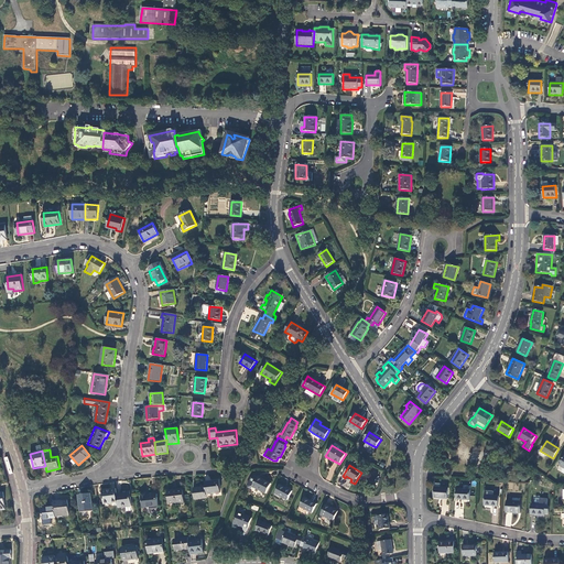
[(271,484),(258,477),(256,480),(251,478),(248,486),(248,488),(251,489),(252,487),(266,494),(271,484)]
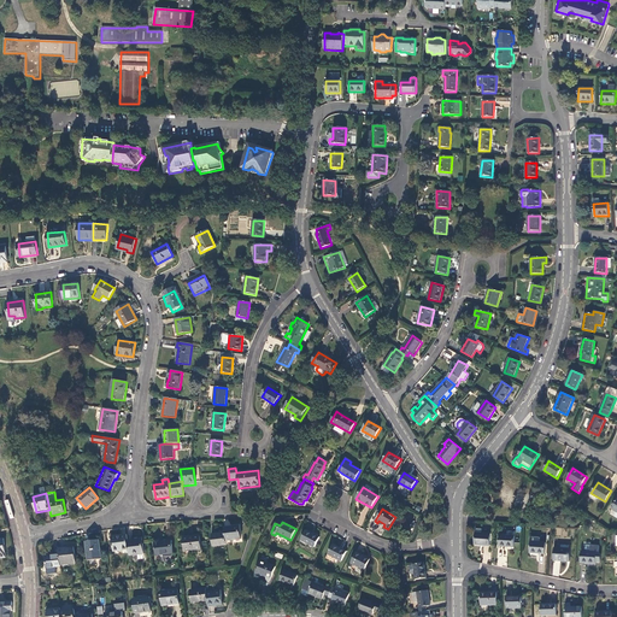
[(240,526),(224,528),(224,533),(225,541),(241,539),(240,526)]
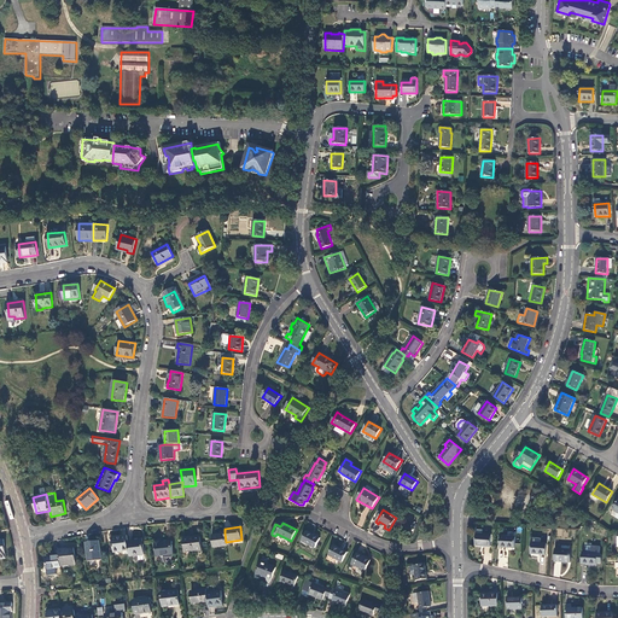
[(482,530),(476,529),(476,547),(490,547),(491,535),(482,535),(482,530)]
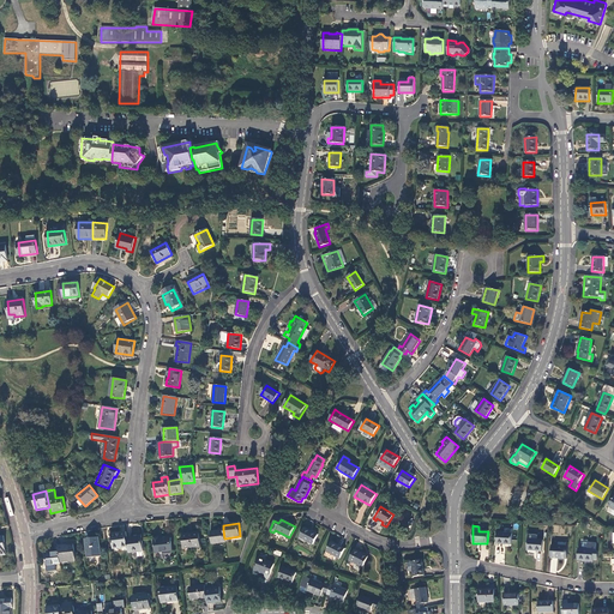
[(318,535),(305,528),(300,537),(313,545),(318,535)]
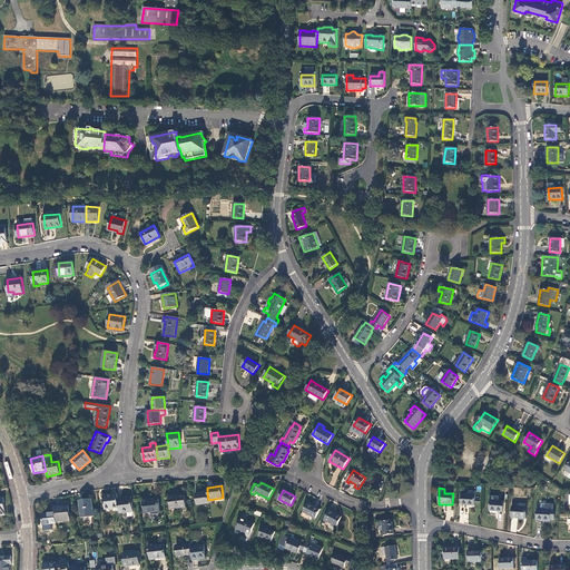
[(207,492),(195,494),(197,505),(209,504),(208,500),(207,492)]
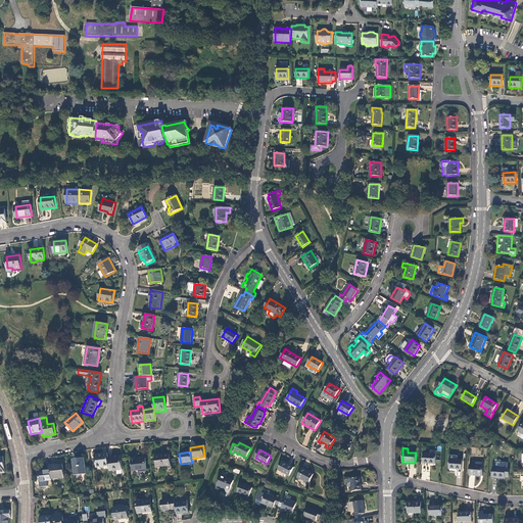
[(107,454),(94,456),(96,468),(108,466),(107,459),(107,454)]
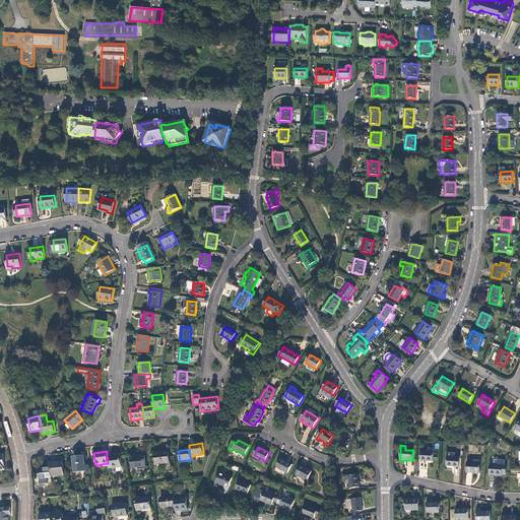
[(434,452),(420,451),(420,461),(434,461),(434,452)]
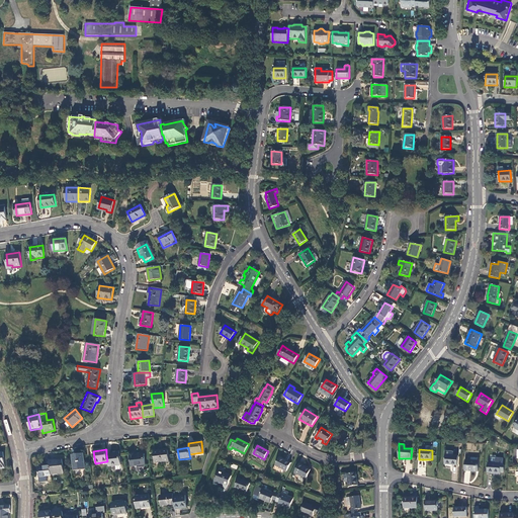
[(159,450),(154,451),(156,463),(169,461),(167,450),(159,451),(159,450)]
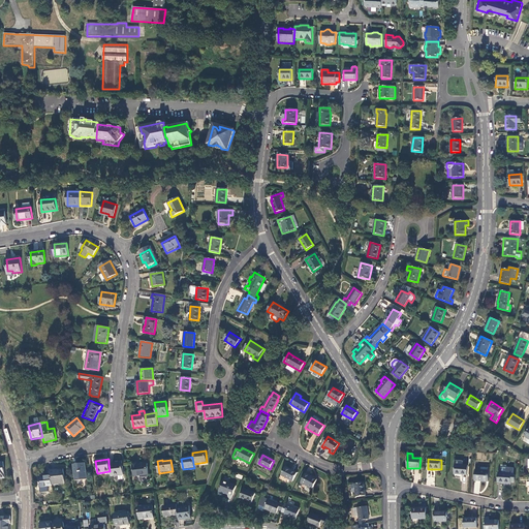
[(110,471),(111,477),(123,475),(122,462),(109,464),(110,471)]
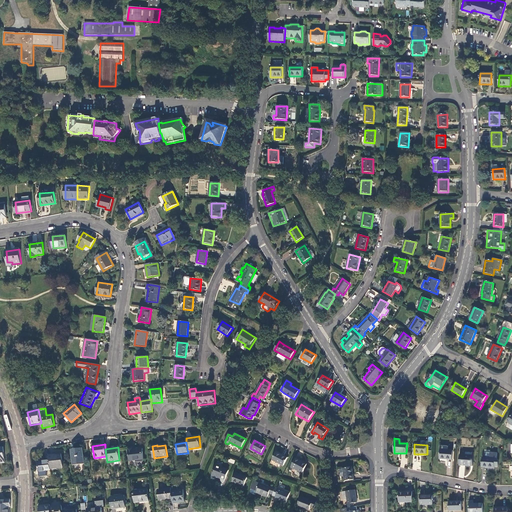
[(82,448),(71,450),(73,465),(84,464),(82,448)]
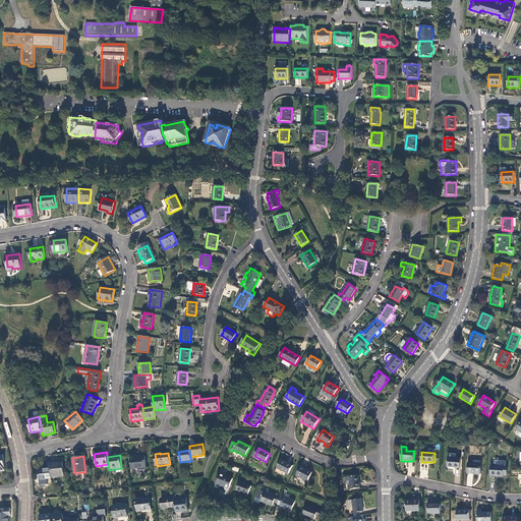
[(135,456),(130,456),(132,470),(146,468),(145,457),(135,458),(135,456)]
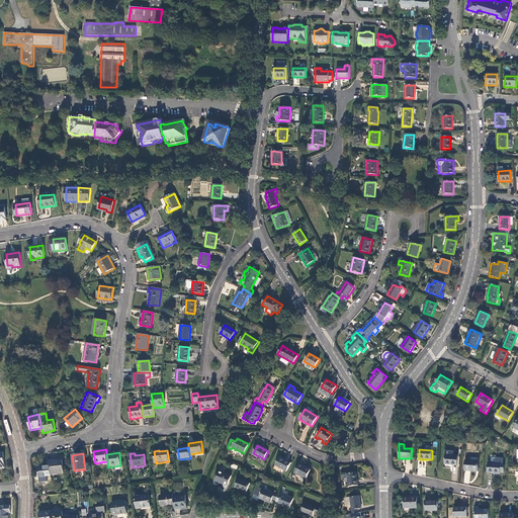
[(457,465),(458,455),(445,455),(444,464),(457,465)]
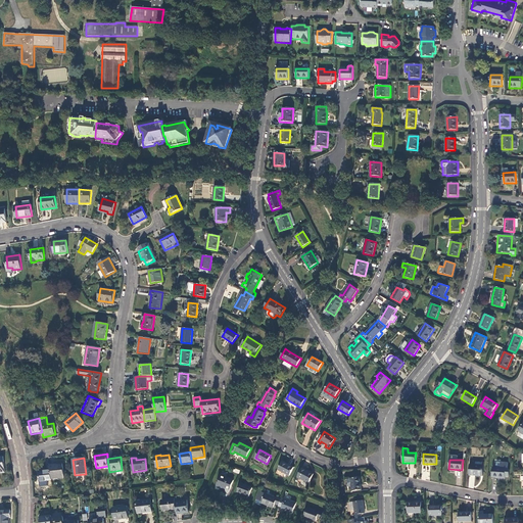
[(293,468),(282,462),(278,470),(289,476),(293,468)]
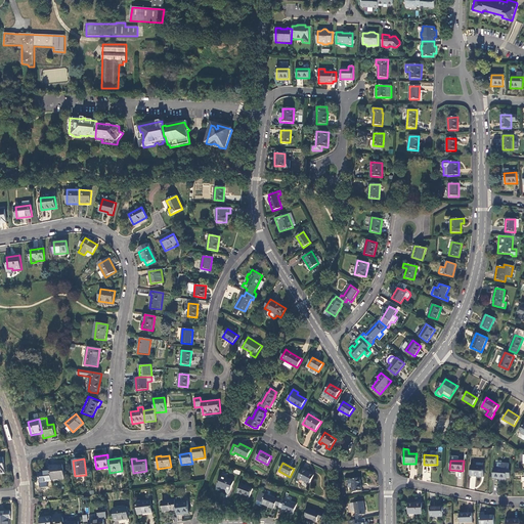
[(509,465),(501,464),(501,469),(493,469),(492,478),(506,479),(510,479),(511,471),(509,471),(509,465)]
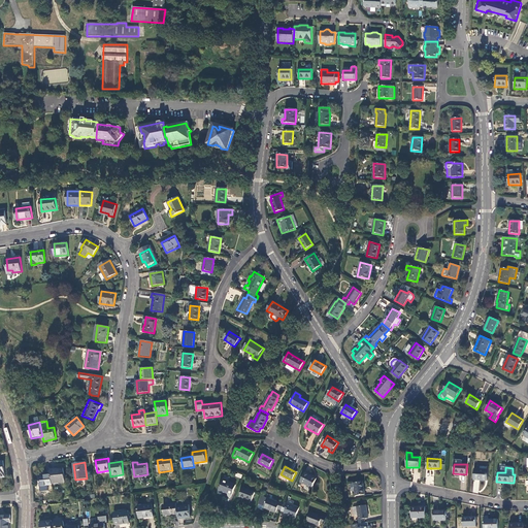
[(63,468),(51,469),(51,474),(52,484),(65,483),(63,468)]
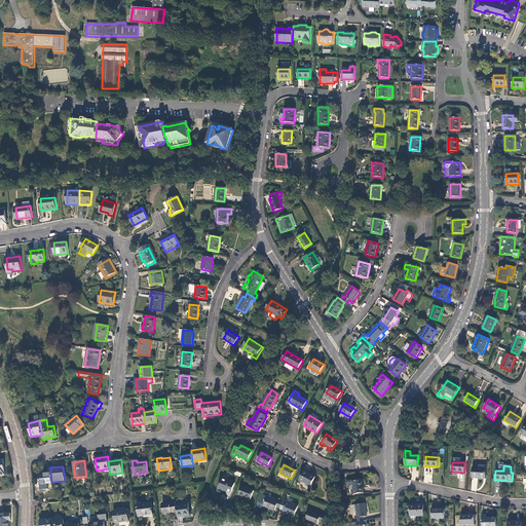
[(486,468),(473,467),(472,479),(486,480),(486,468)]
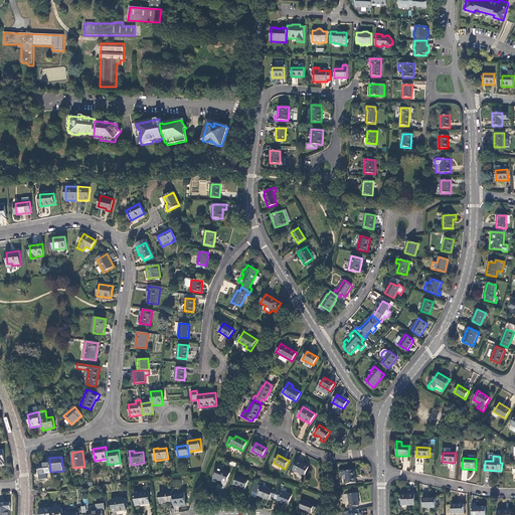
[(309,467),(298,461),(293,471),(303,476),(304,476),(309,467)]
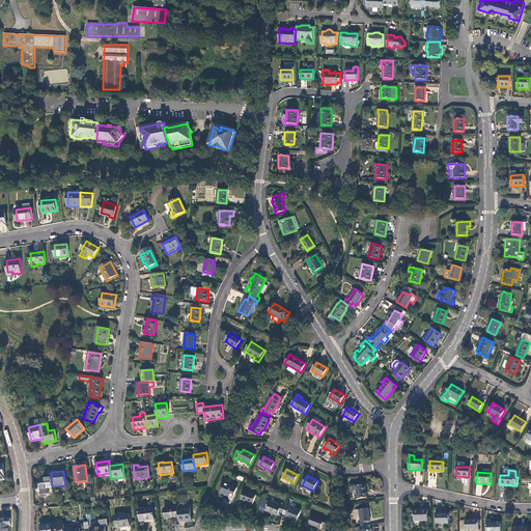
[(51,477),(38,479),(40,490),(53,487),(52,486),(51,477)]
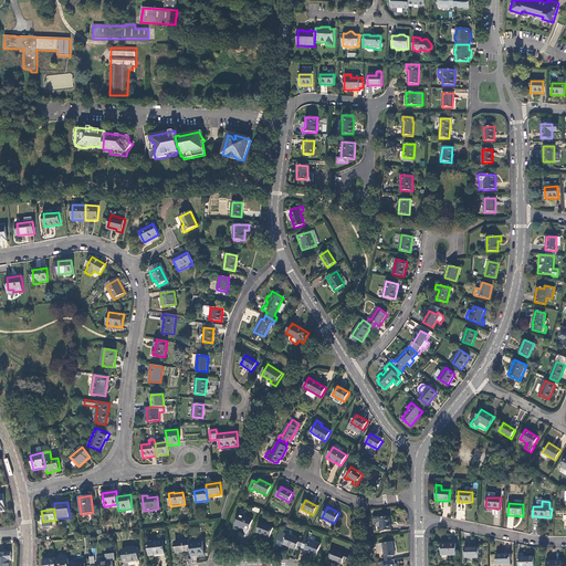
[(252,521),(238,515),(233,528),(238,530),(239,527),(244,530),(243,532),(248,533),(252,521)]
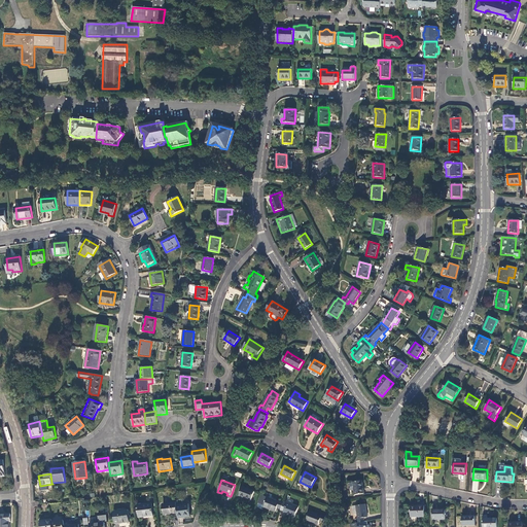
[(362,481),(353,482),(353,484),(351,484),(349,486),(350,490),(351,491),(354,491),(355,495),(364,494),(362,481)]
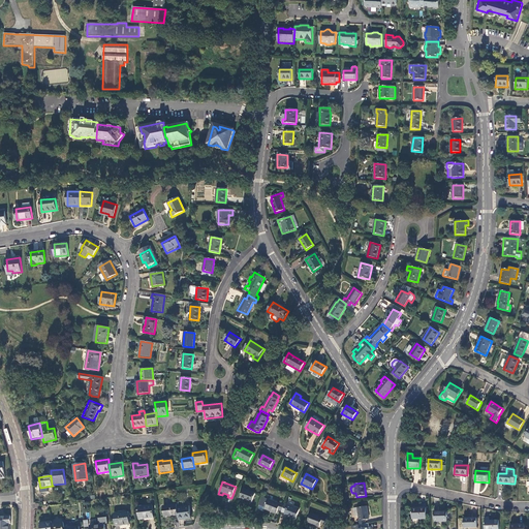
[(255,494),(243,489),(240,497),(252,502),(255,494)]
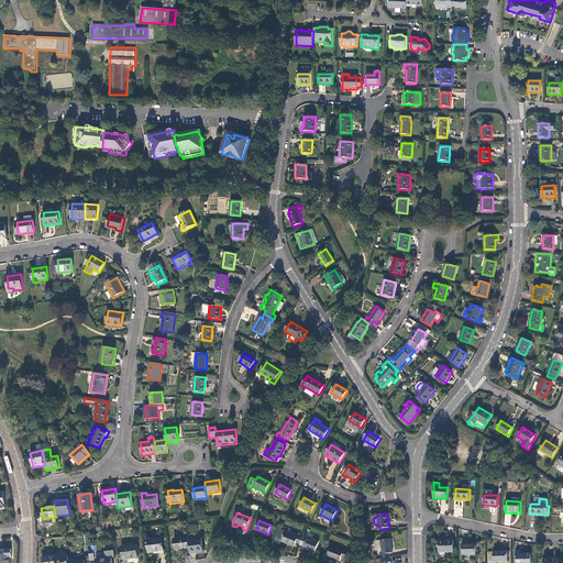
[(286,532),(280,529),(276,539),(282,541),(280,542),(294,547),(295,542),(299,544),(302,537),(302,536),(298,534),(297,537),(286,532)]
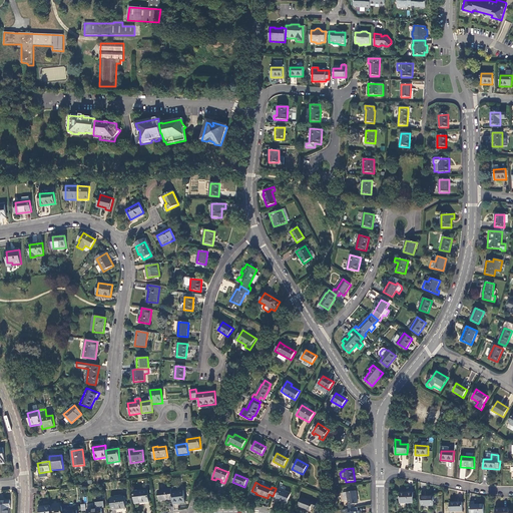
[(273,496),(273,497),(276,498),(276,500),(287,504),(291,494),(280,490),(279,491),(276,489),(273,496)]
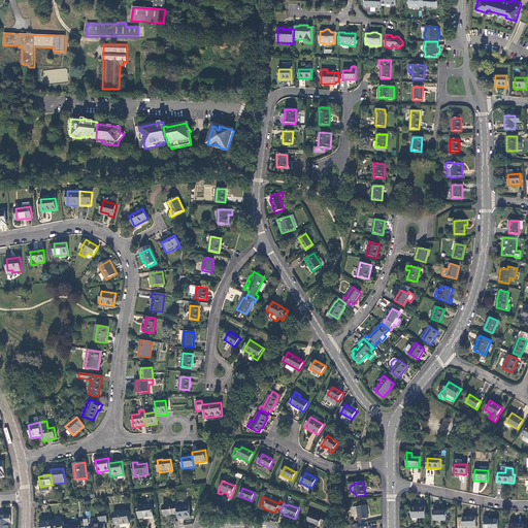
[(152,504),(138,506),(139,519),(154,517),(152,504)]
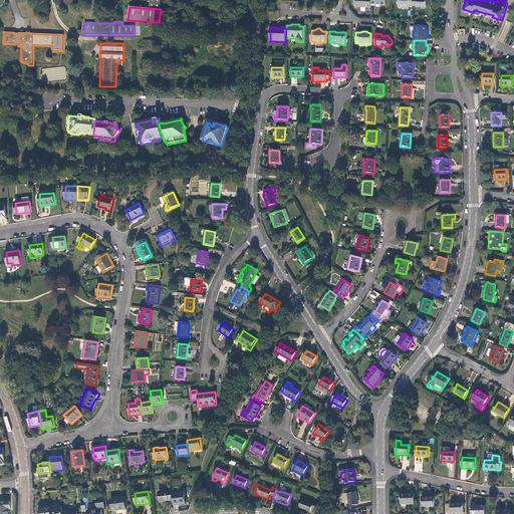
[(172,491),(159,492),(160,502),(173,501),(172,493),(172,491)]
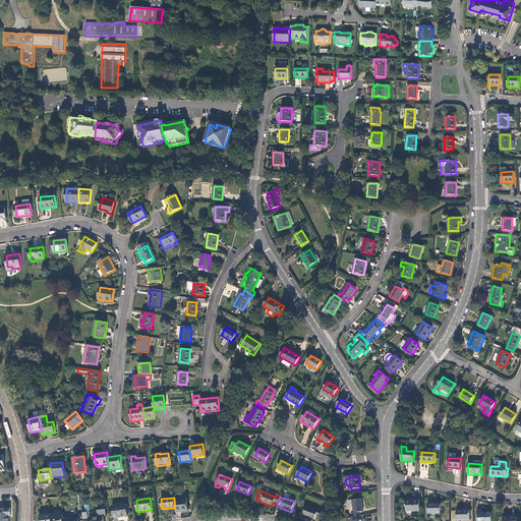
[(188,511),(186,499),(174,500),(176,513),(188,511)]
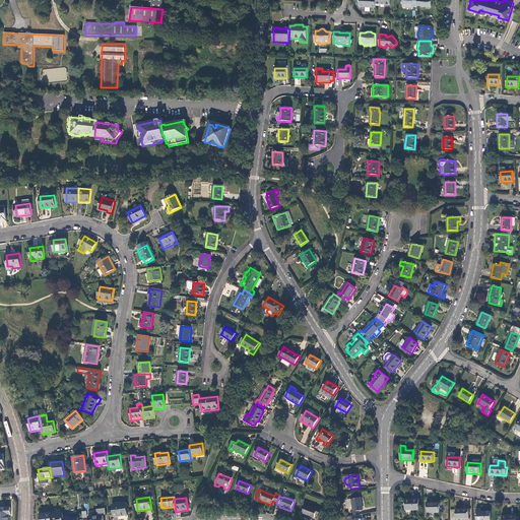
[(351,516),(359,515),(359,511),(363,511),(361,498),(351,500),(353,512),(350,512),(351,516)]
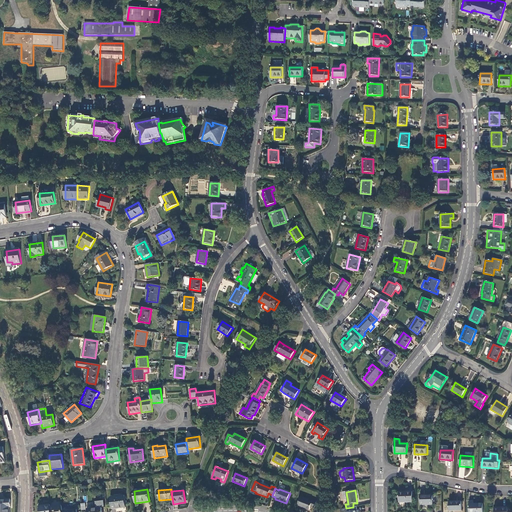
[(412,492),(398,492),(398,502),(412,502),(412,492)]
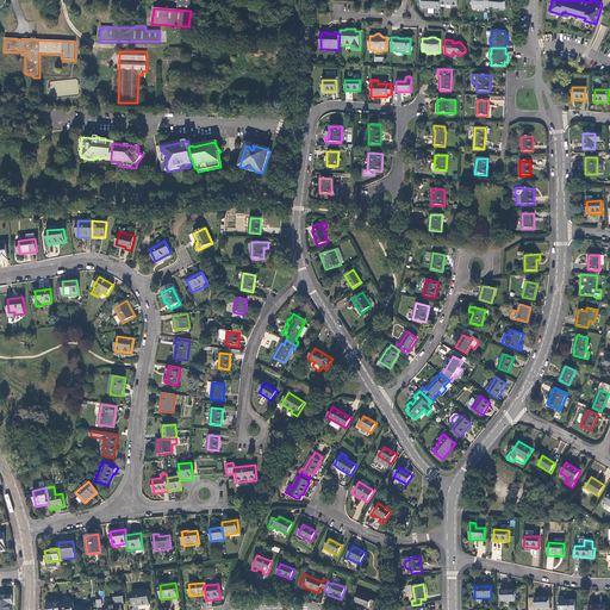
[(516,590),(500,590),(500,602),(516,602),(516,590)]
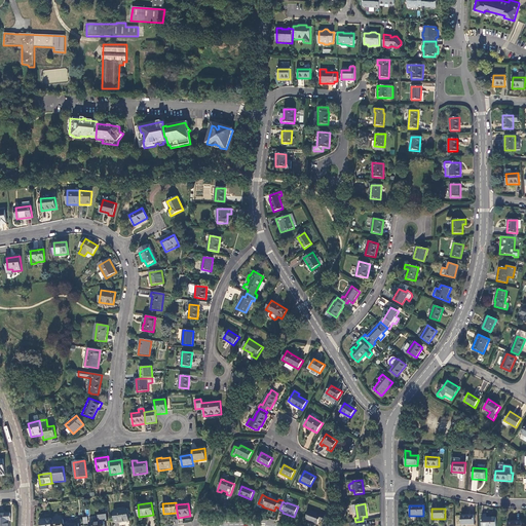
[(127,510),(113,511),(114,523),(128,522),(127,510)]
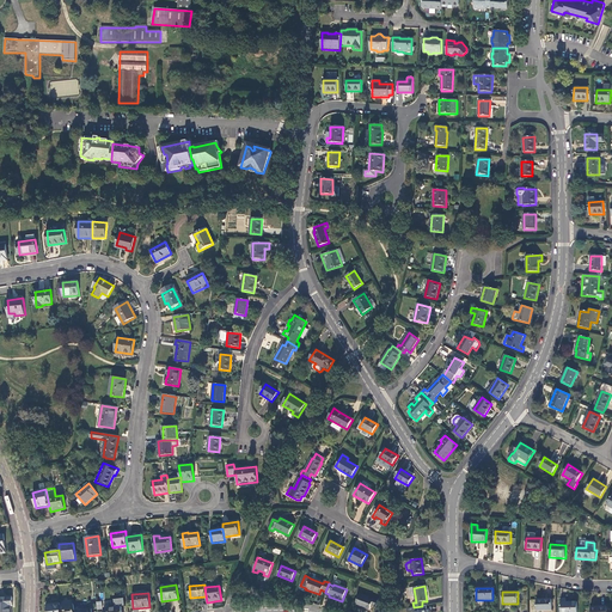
[(373,600),(359,594),(355,605),(369,610),(371,606),(375,607),(379,599),(374,598),(373,600)]
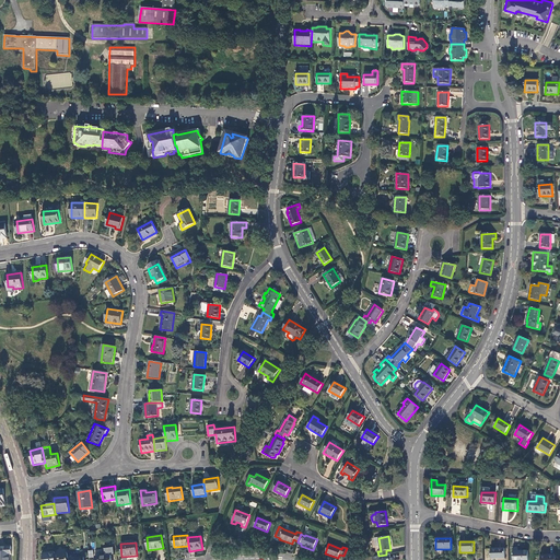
[(11,547),(0,547),(0,559),(10,559),(10,555),(11,555),(11,547)]
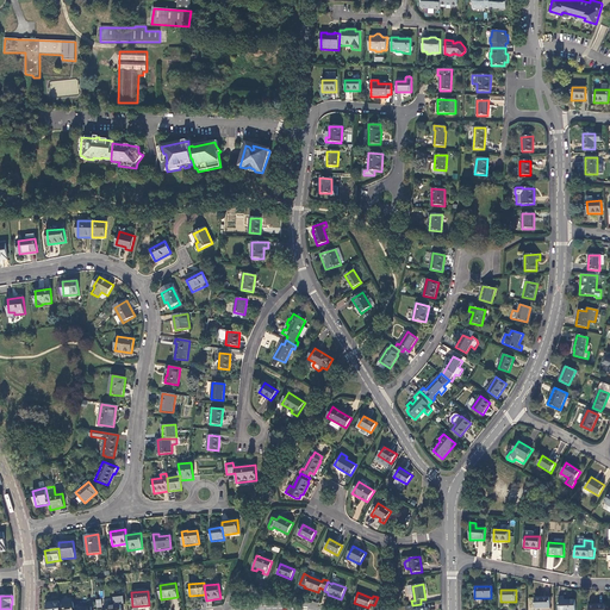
[(551,597),(534,598),(535,609),(551,609),(551,597)]
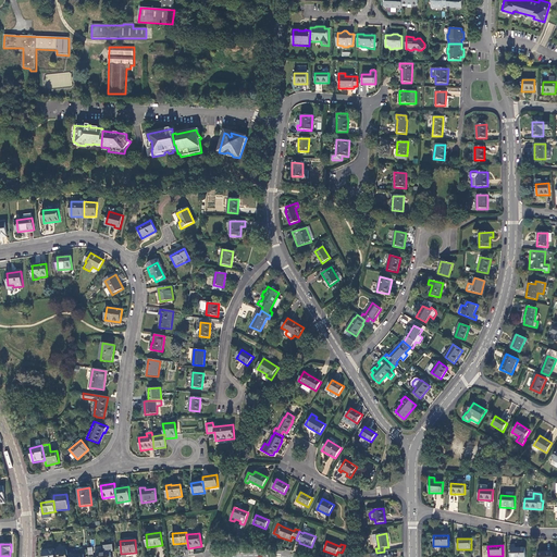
[(515,545),(510,546),(509,556),(524,556),(525,548),(515,548),(515,545)]
